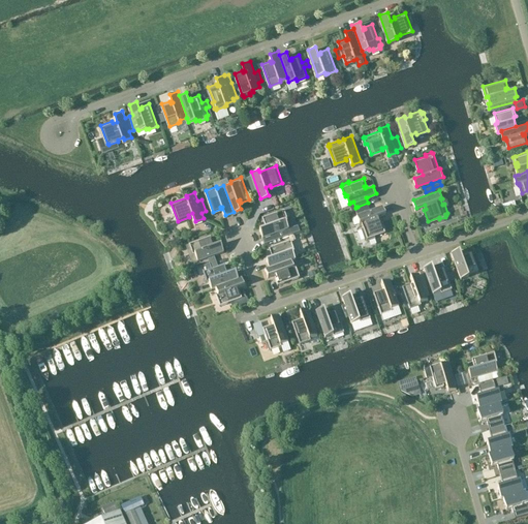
[(379,219),(378,214),(386,212),(383,204),(370,209),(368,203),(358,207),(360,212),(358,213),(360,221),(362,220),(364,225),(363,226),(366,236),(367,235),(368,237),(369,236),(370,238),(376,236),(375,234),(385,229),(381,218),(379,219)]
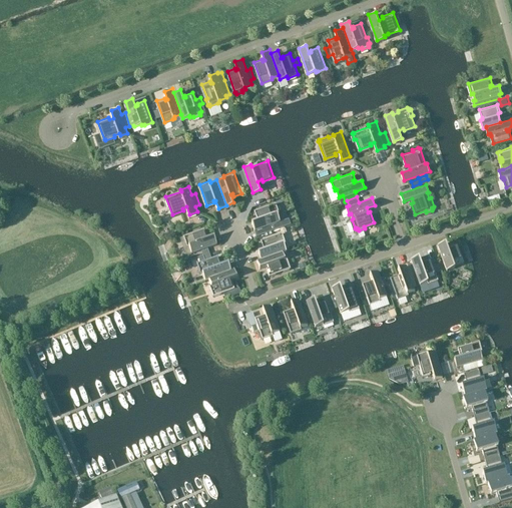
[(267,229),(282,224),(281,220),(282,220),(281,218),(278,211),(280,210),(279,208),(279,207),(276,200),(254,208),(258,215),(260,215),(261,217),(252,220),(256,227),(265,224),(267,229)]
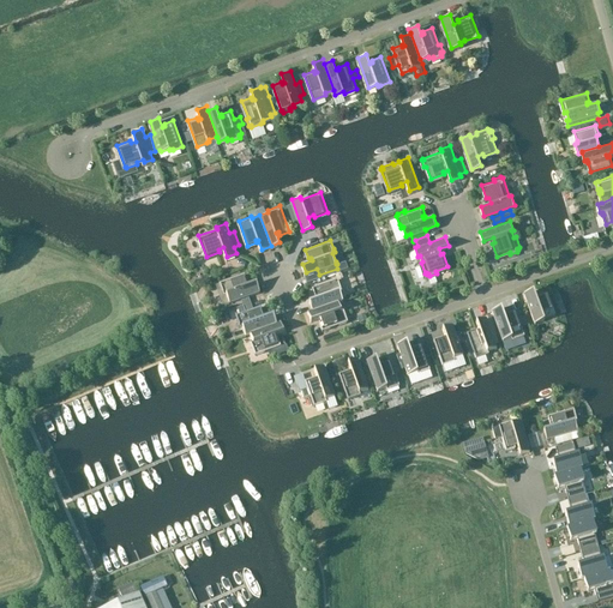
[(246,270),(221,280),(224,292),(227,292),(230,300),(241,295),(244,302),(251,300),(248,293),(260,289),(257,280),(247,283),(247,281),(250,280),(246,270)]
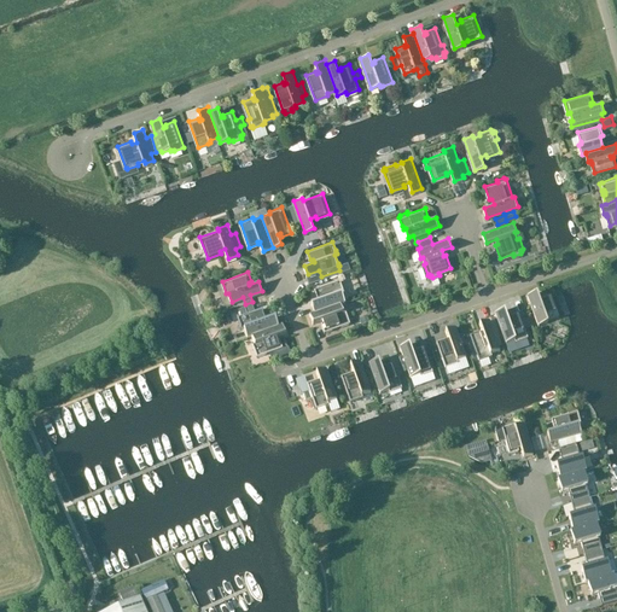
[(312,301),(315,309),(315,310),(342,301),(345,299),(343,291),(345,290),(344,286),(341,277),(315,286),(318,296),(320,295),(321,297),(312,301)]
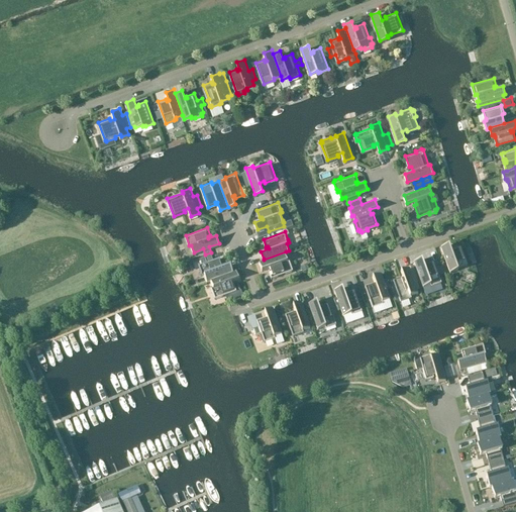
[(449,241),(441,244),(451,270),(458,267),(458,265),(460,265),(469,262),(461,243),(453,246),(454,248),(452,249),(449,241)]
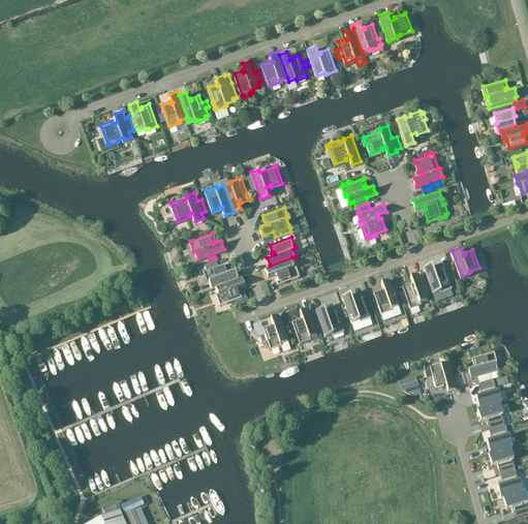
[(294,265),(292,257),(270,266),(270,265),(266,267),(269,274),(277,272),(278,274),(276,274),(278,282),(301,274),(298,267),(297,264),(294,265)]
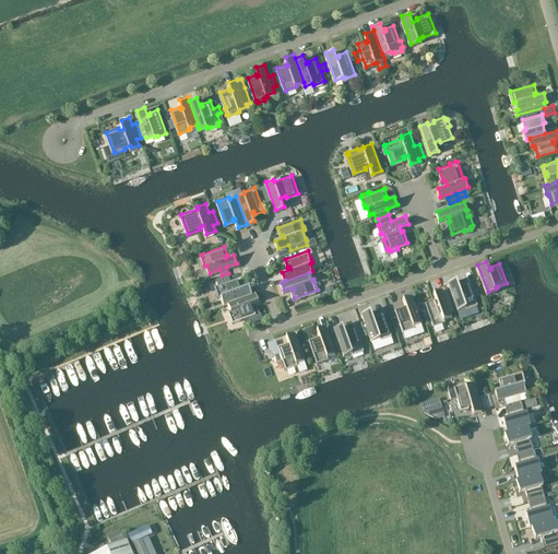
[(224,281),(215,284),(220,295),(222,295),(224,303),(228,301),(252,292),(249,284),(240,287),(239,285),(241,284),(239,275),(230,279),(228,273),(222,275),(224,281)]
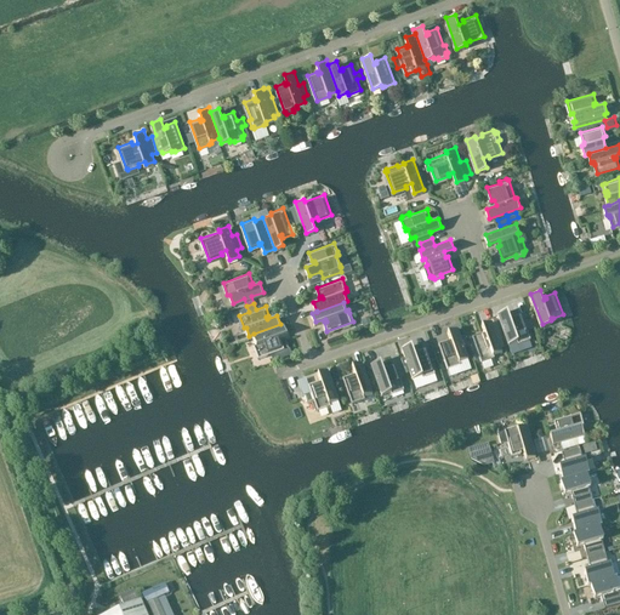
[(532,336),(528,326),(535,324),(532,315),(524,318),(522,309),(512,313),(513,315),(511,317),(507,307),(499,311),(510,342),(518,339),(519,341),(522,340),(532,336)]
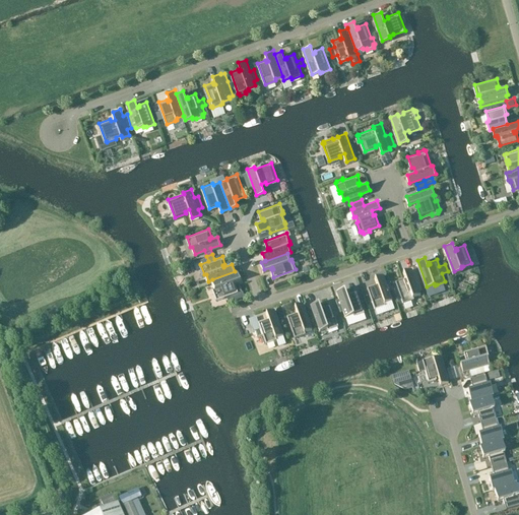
[(312,268),(310,261),(303,264),(305,270),(312,268)]
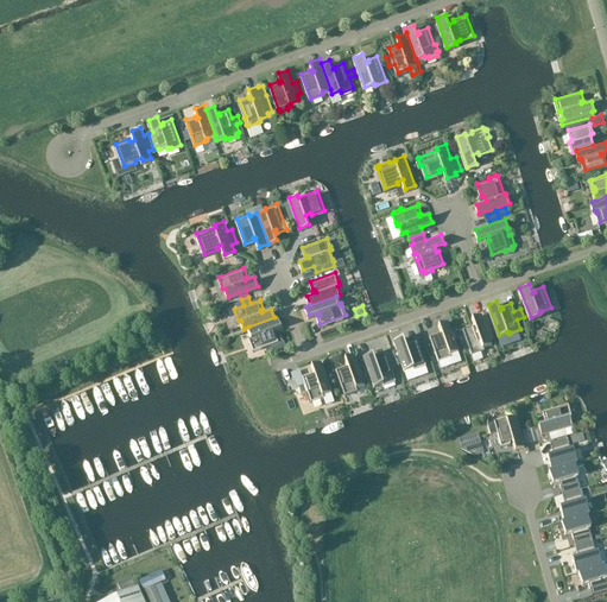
[(493,342),(481,311),(473,315),(475,324),(473,325),(473,323),(463,325),(473,352),(481,348),(485,347),(484,344),(493,342)]
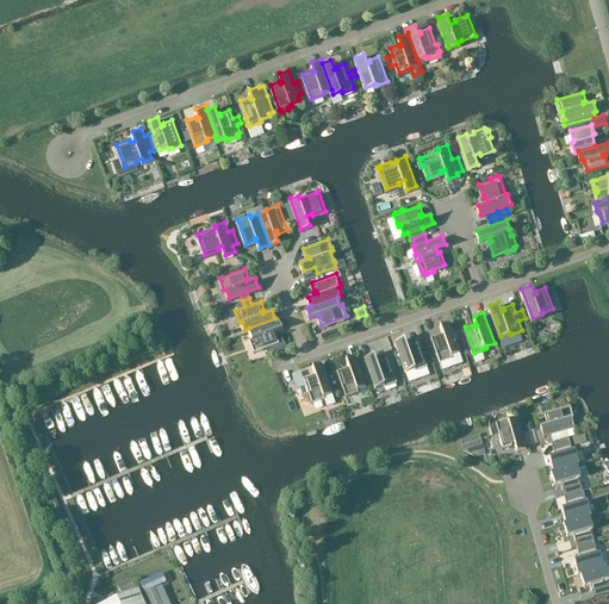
[(283,325),(279,317),(275,318),(249,328),(253,336),(250,337),(254,349),(267,344),(269,352),(275,349),(273,343),(280,340),(277,331),(274,331),(273,329),(283,325)]
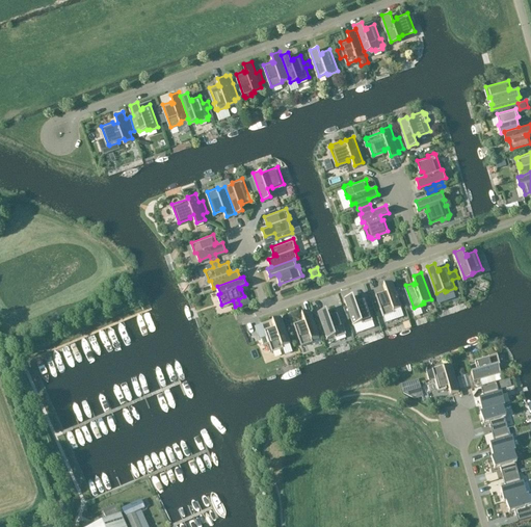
[(376,291),(385,314),(392,311),(395,310),(394,308),(402,305),(398,295),(402,293),(398,284),(395,286),(392,279),(385,282),(387,290),(385,291),(385,289),(376,291)]
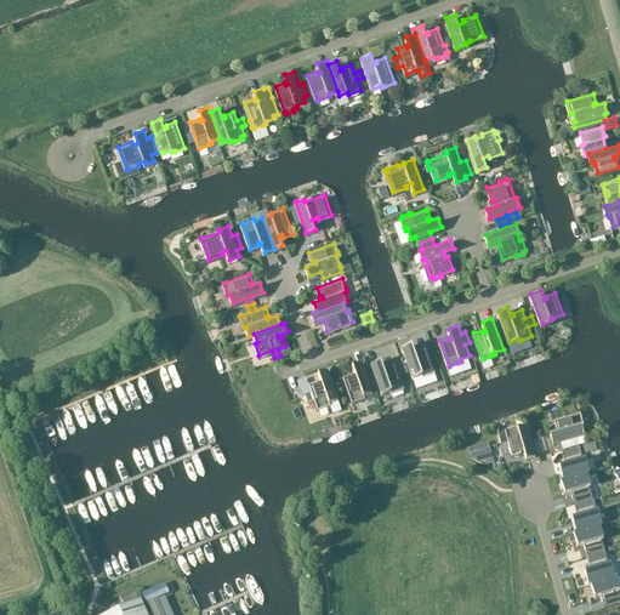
[(424,375),(436,370),(426,343),(416,347),(417,349),(415,351),(411,342),(403,345),(405,354),(402,356),(407,369),(410,368),(414,376),(422,373),(424,375)]
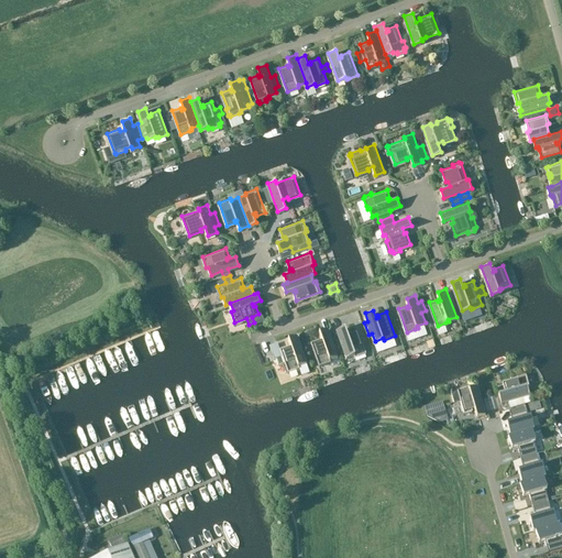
[(359,353),(367,351),(359,327),(350,329),(351,331),(349,332),(345,325),(337,328),(346,356),(355,352),(355,354),(359,353)]
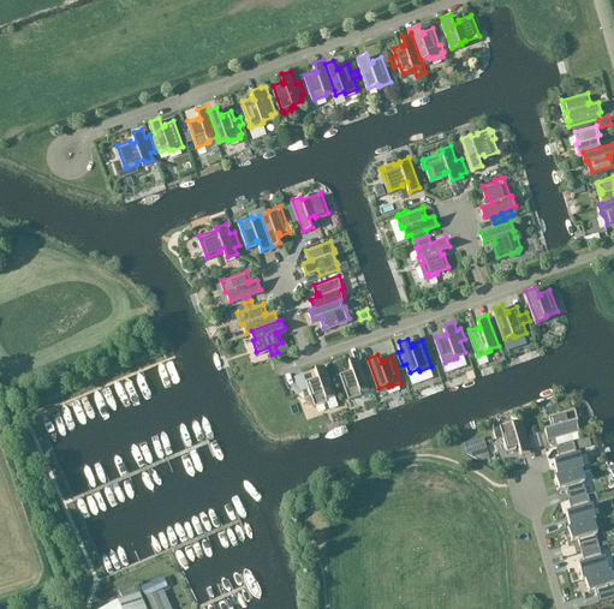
[(369,387),(358,356),(350,359),(352,369),(350,370),(350,368),(340,370),(349,396),(358,393),(362,392),(361,389),(369,387)]
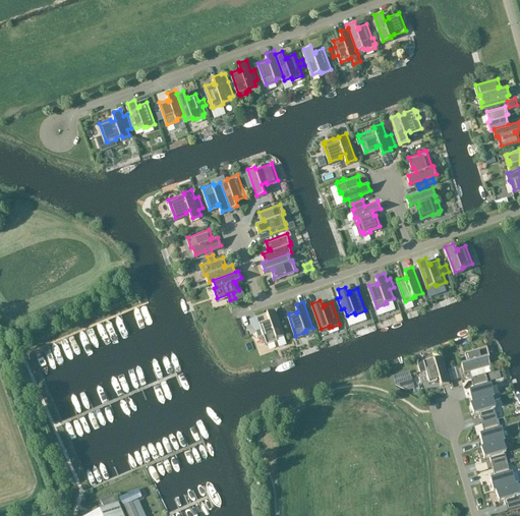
[(262,327),(256,328),(258,334),(264,332),(265,334),(263,335),(265,341),(267,340),(267,342),(275,339),(278,338),(277,336),(284,333),(275,307),(268,310),(270,319),(268,320),(268,318),(260,320),(262,327)]
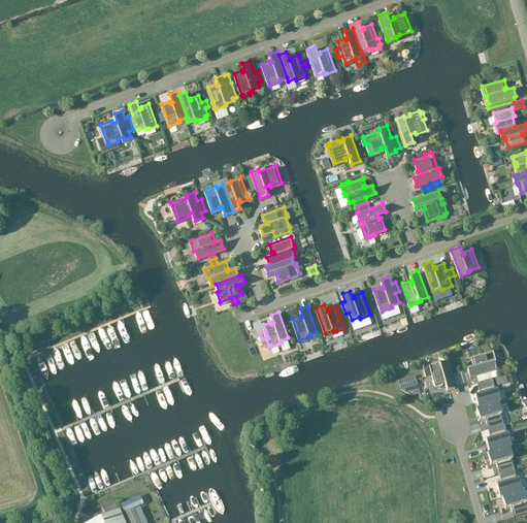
[(476,364),(468,367),(470,376),(492,369),(493,374),(499,373),(497,367),(495,360),(497,359),(496,357),(494,349),(493,349),(492,347),(486,349),(487,351),(471,355),(473,363),(476,362),(476,364)]
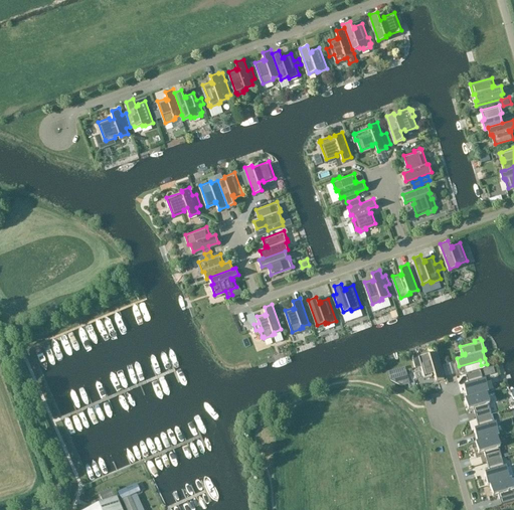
[(415,365),(421,364),(424,375),(433,373),(433,371),(435,370),(437,378),(445,376),(438,350),(430,352),(430,350),(412,355),(415,365)]
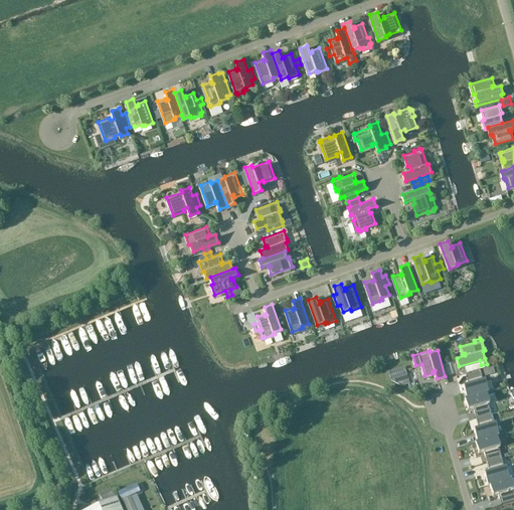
[(448,354),(441,355),(444,367),(451,365),(448,354)]
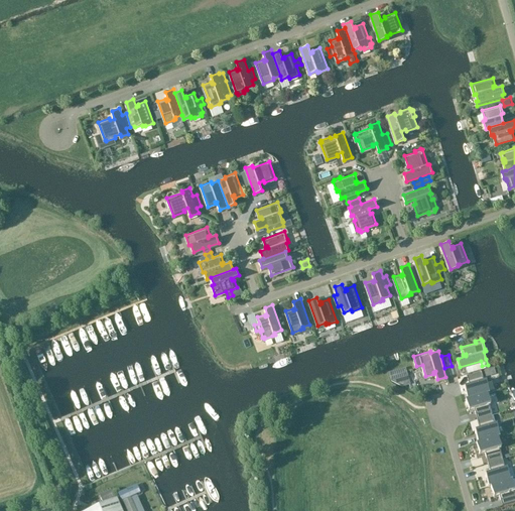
[(392,377),(402,382),(410,380),(405,365),(390,370),(392,377)]
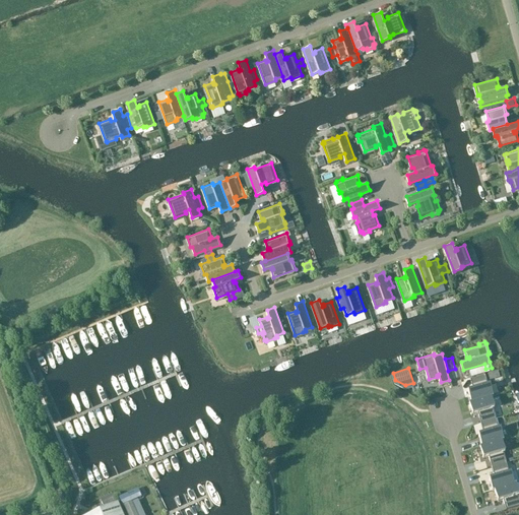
[(474,386),(468,388),(471,398),(471,399),(492,393),(494,393),(491,381),(489,382),(487,374),(485,372),(480,373),(481,375),(482,378),(472,381),(473,385),(474,386)]
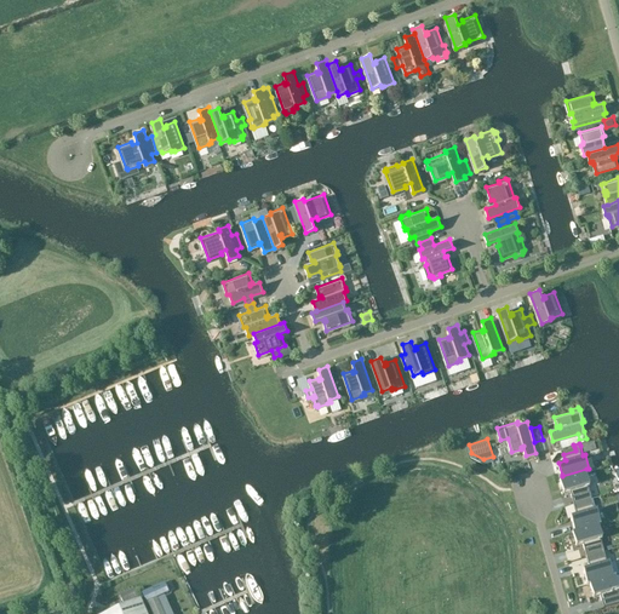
[(562,475),(560,476),(565,489),(571,488),(574,500),(591,495),(589,483),(590,482),(586,469),(562,476),(562,475)]
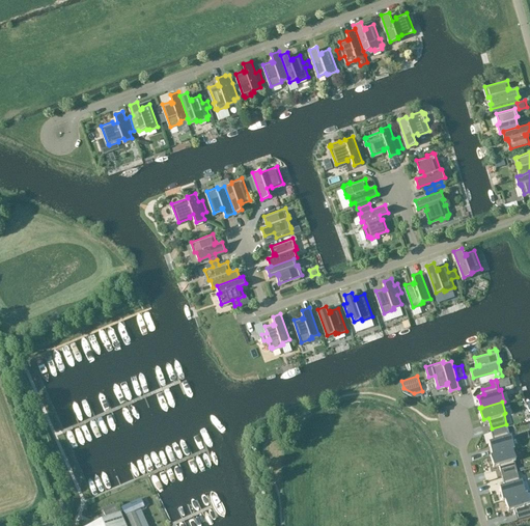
[(495,439),(490,441),(493,451),(493,452),(513,446),(513,447),(514,446),(511,434),(509,435),(506,424),(492,428),(495,439)]
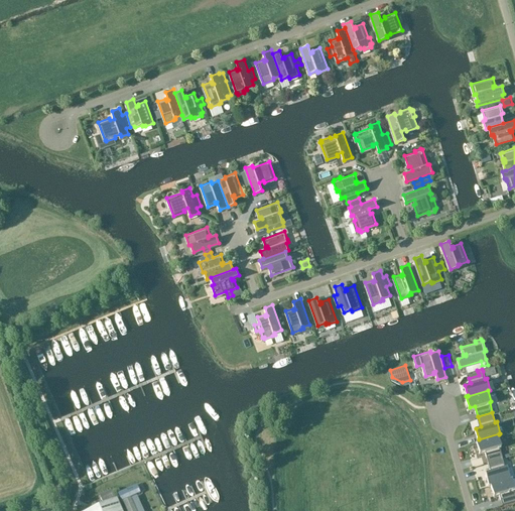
[(479,438),(477,439),(480,452),(486,450),(489,460),(503,456),(500,445),(502,444),(499,434),(499,433),(479,439),(479,438)]
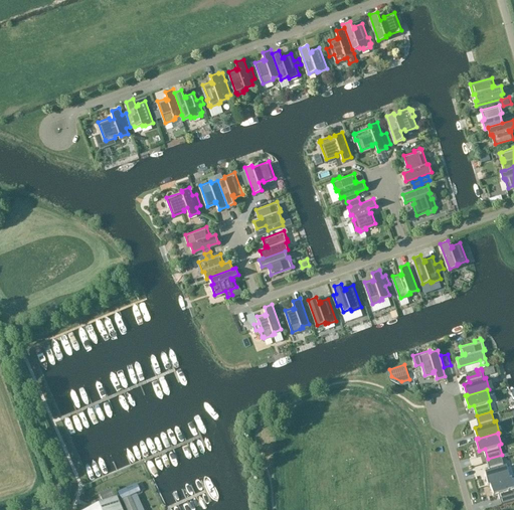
[(491,469),(485,471),(489,482),(491,482),(490,481),(510,476),(510,475),(507,465),(505,465),(502,455),(488,459),(491,469)]
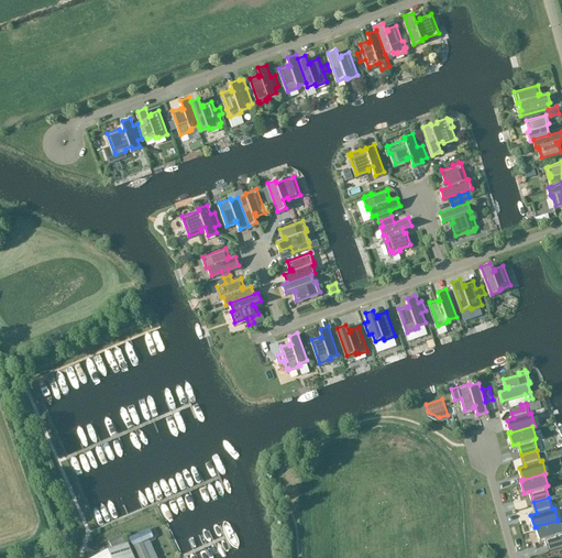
[(558,521),(536,526),(537,527),(540,539),(546,537),(548,543),(552,542),(554,547),(561,544),(561,533),(561,526),(560,520),(558,520),(558,521)]
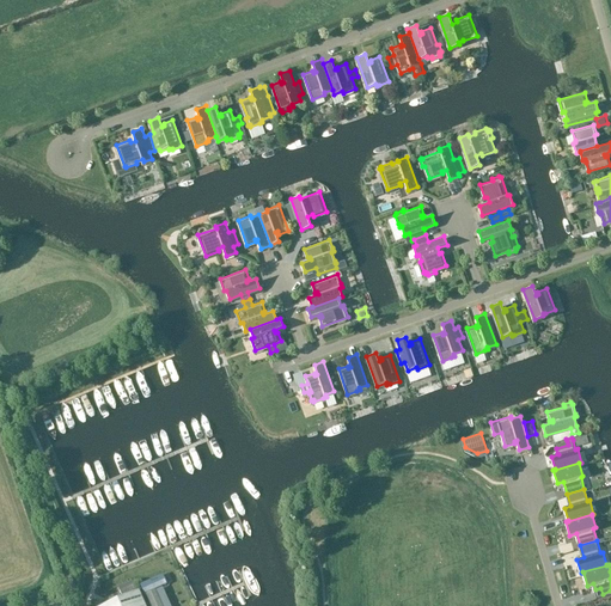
[(133,577),(118,583),(123,594),(138,588),(133,577)]
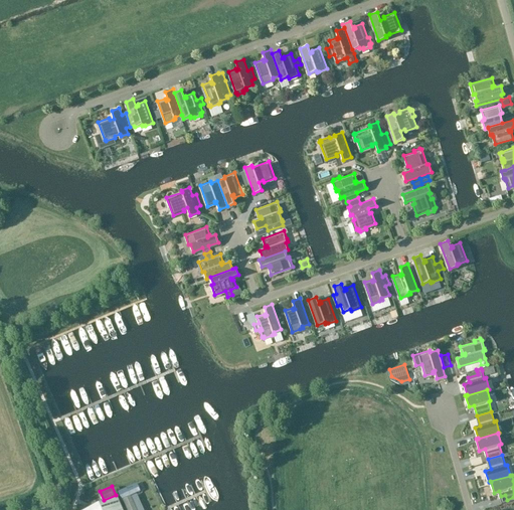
[(139,509),(132,493),(124,497),(129,509),(139,509)]
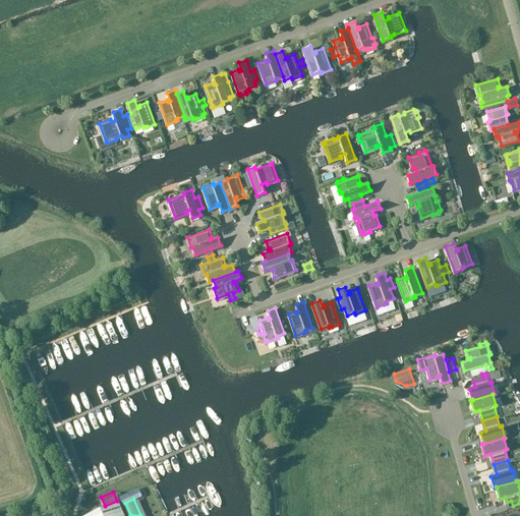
[(105,506),(81,515),(125,515),(119,500),(117,501),(105,506)]
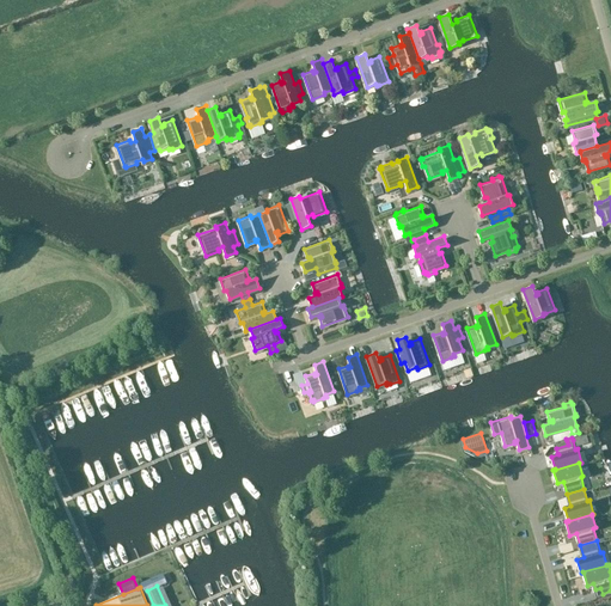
All buildings are outlined.
